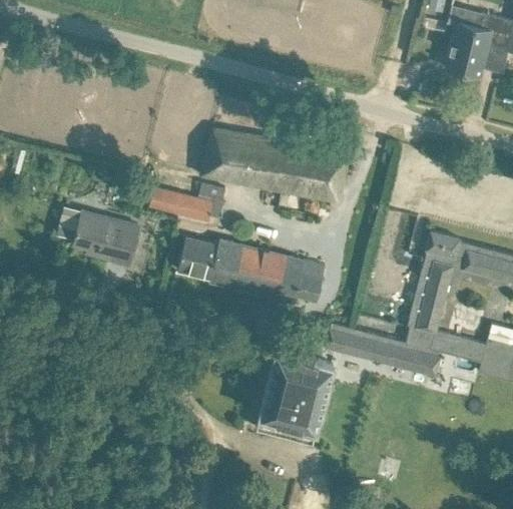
[(445,0),(429,0),(427,12),(442,15),(445,0)]
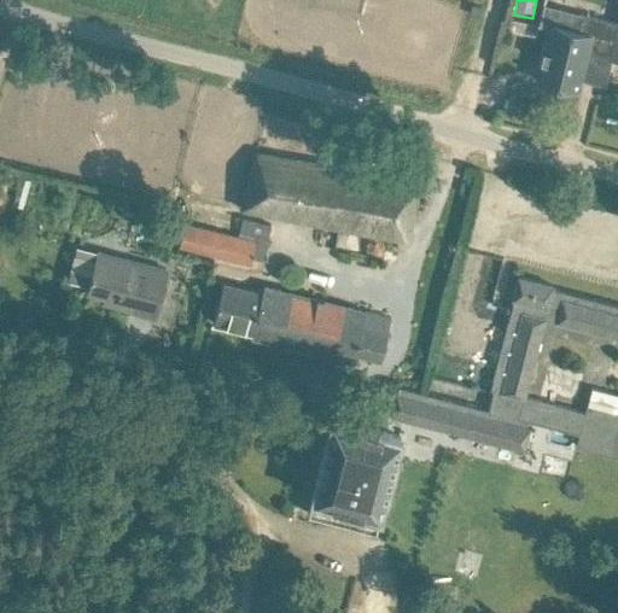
[(611,62),(617,34),(617,27),(581,17),(576,34),(549,27),(536,83),(577,94),(588,56),(611,62)]
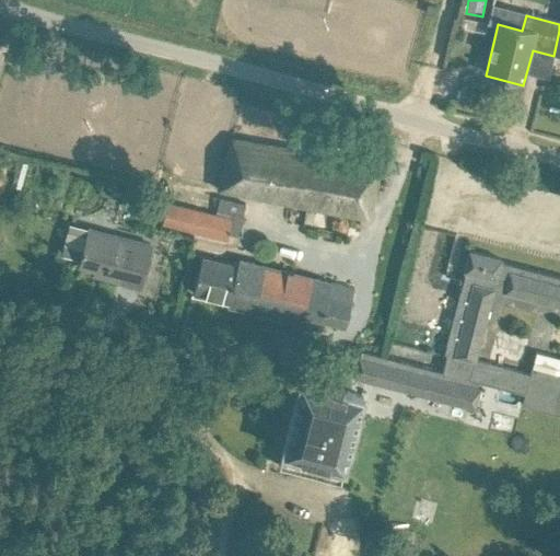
[(220,186),(219,193),(243,197),(246,182),(268,186),(265,201),(368,222),(381,169),(232,141),(220,186)]
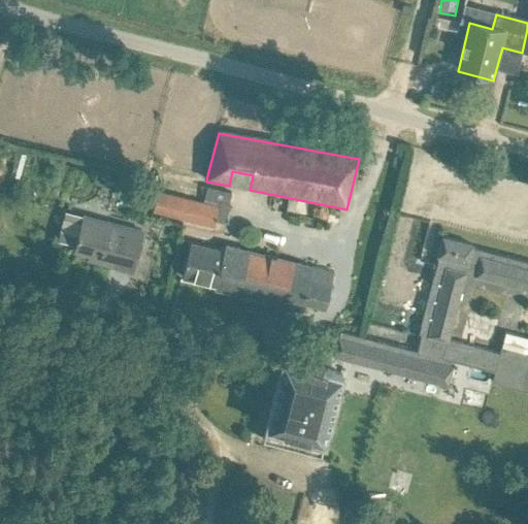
[(220,208),(203,204),(158,193),(156,203),(153,214),(213,230),(216,223),(220,208)]
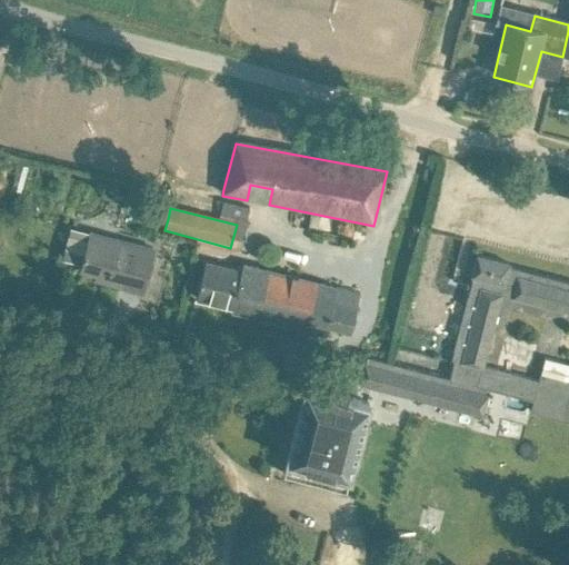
[(89,241),(80,273),(106,279),(105,285),(141,295),(152,251),(116,241),(115,248),(89,241)]
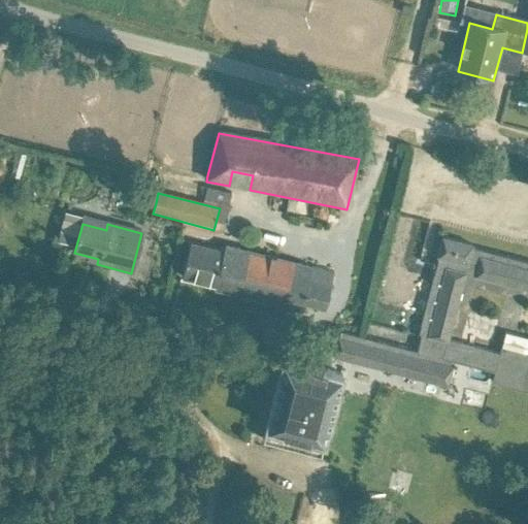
[(267,428),(263,443),(321,458),(325,444),(342,377),(341,375),(344,361),(447,388),(448,388),(452,369),(450,368),(451,363),(494,374),(492,384),(527,393),(527,355),(527,356),(527,351),(527,339),(504,333),(501,349),(499,355),(448,341),(465,275),(527,292),(527,263),(472,250),(472,248),(442,239),(437,259),(438,259),(419,335),(421,336),(417,353),(340,333),(338,340),(299,330),(291,362),(284,360),(266,428),(267,428)]
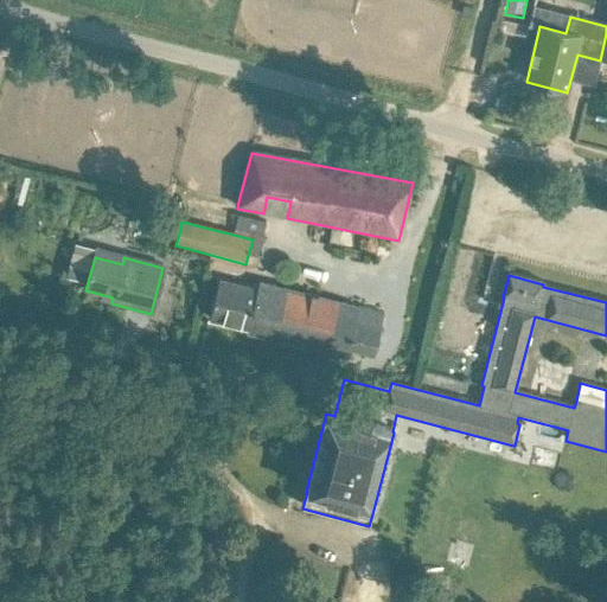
[(247,331),(247,334),(327,354),(330,346),(374,357),(384,316),(259,285),(259,287),(254,286),(253,290),(219,281),(209,321),(247,331)]
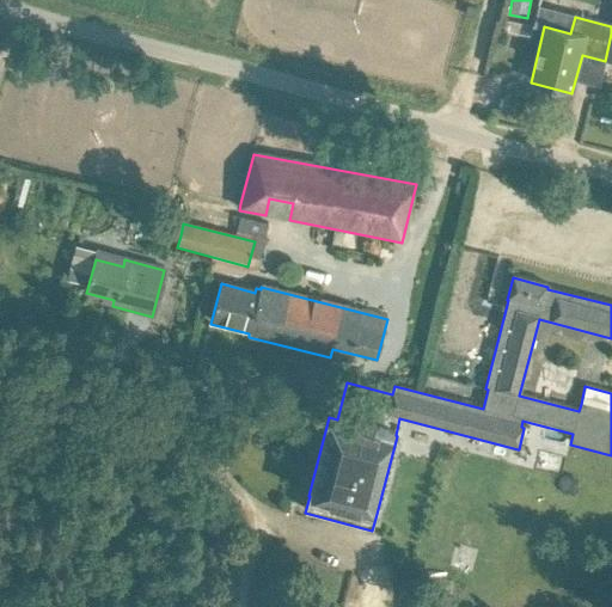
[(442,594),(438,605),(440,606),(448,606),(452,599),(442,594)]
